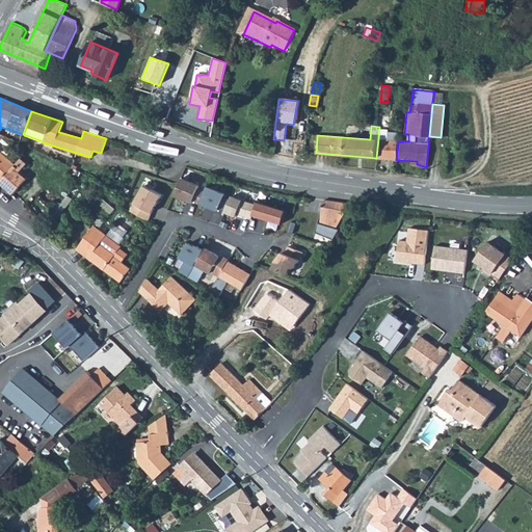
[(379,129),(376,158),(396,160),(398,141),(398,132),(388,132),(388,130),(379,129)]
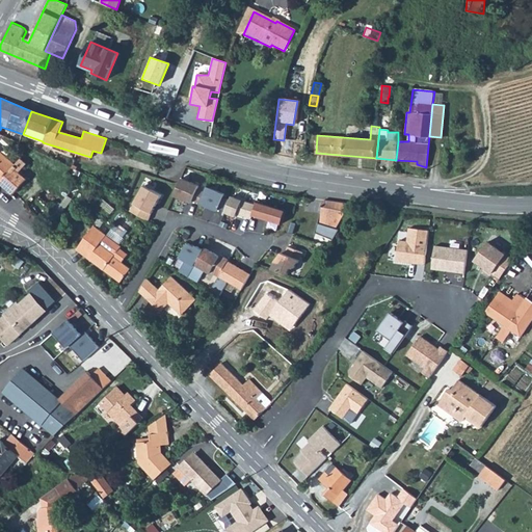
[(0,182),(2,184),(12,193),(26,179),(19,173),(22,168),(26,164),(21,159),(15,165),(0,152),(0,182)]
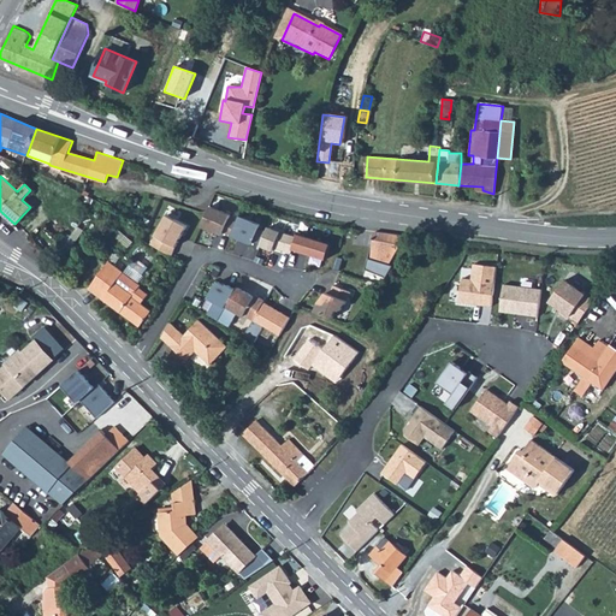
[(35,202),(25,195),(22,200),(30,207),(35,202)]
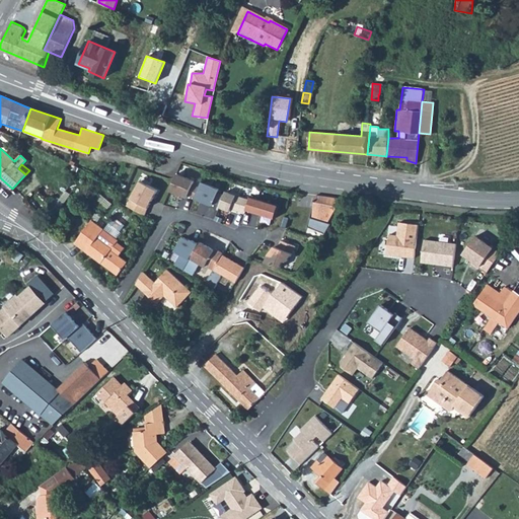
[(80,168),(47,217),(52,220),(84,170),(80,168)]
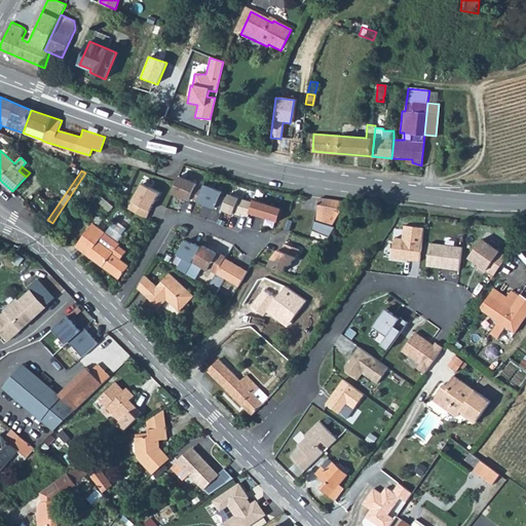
[(195,184),(179,177),(172,193),(188,200),(189,198),(196,201),(201,190),(194,187),(195,184)]
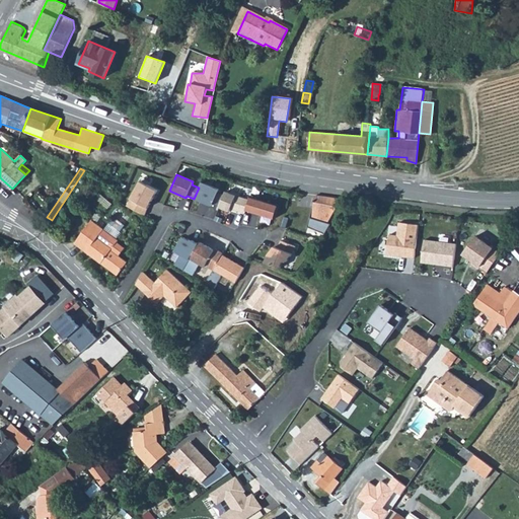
[(140,181),(127,206),(144,216),(157,192),(140,181)]
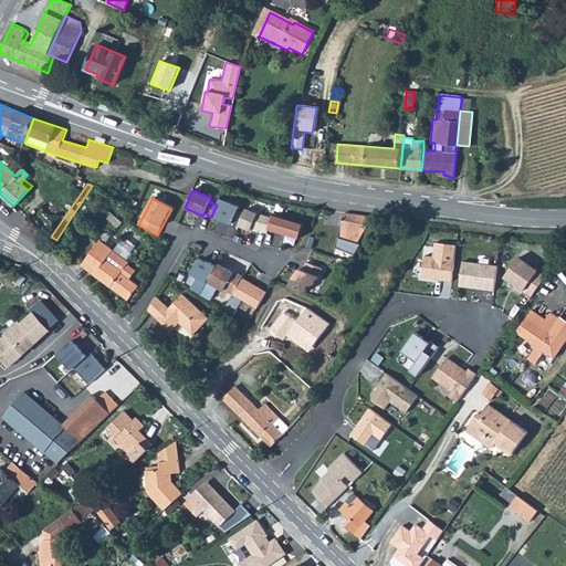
[(219,199),(217,205),(211,217),(230,224),(231,222),(239,226),(243,213),(236,210),(238,207),(219,199)]
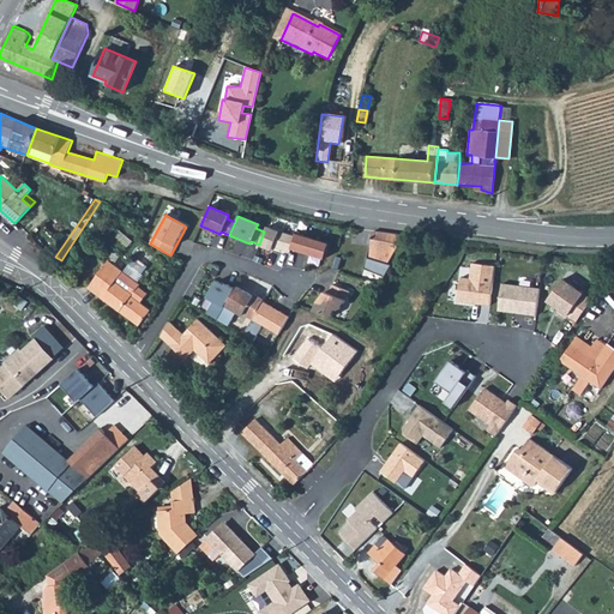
[(266,227),(264,232),(259,245),(258,247),(270,252),(272,247),(289,253),(290,248),(294,236),(278,232),(266,227)]
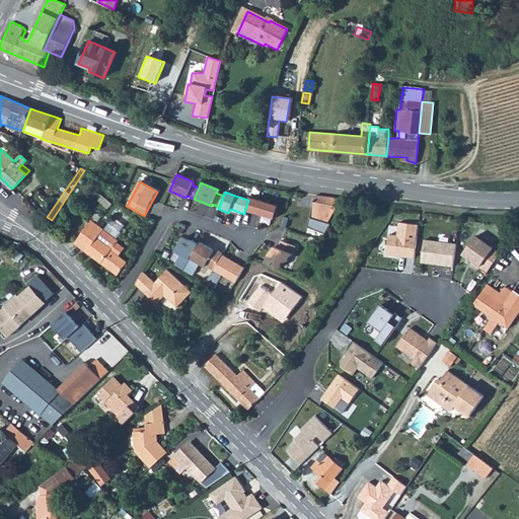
[(342,199),(315,196),(311,215),(313,218),(328,222),(342,199)]
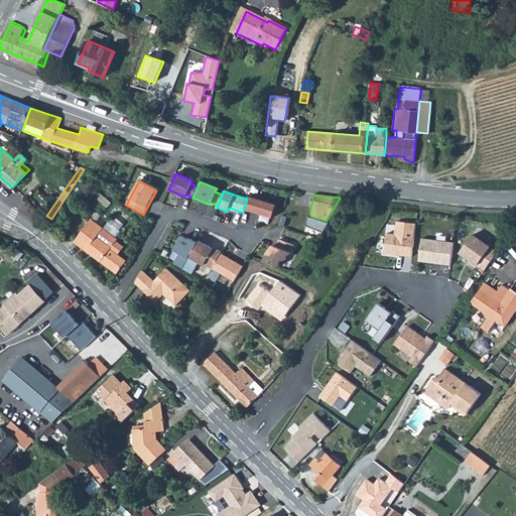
[(248,197),(247,199),(244,209),(272,218),(275,205),(248,197)]
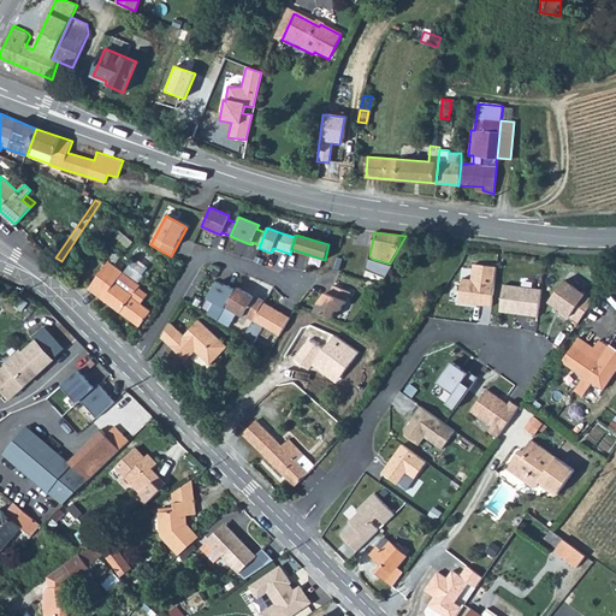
[(88,288),(138,326),(150,311),(141,303),(147,294),(138,288),(140,285),(107,262),(88,288)]
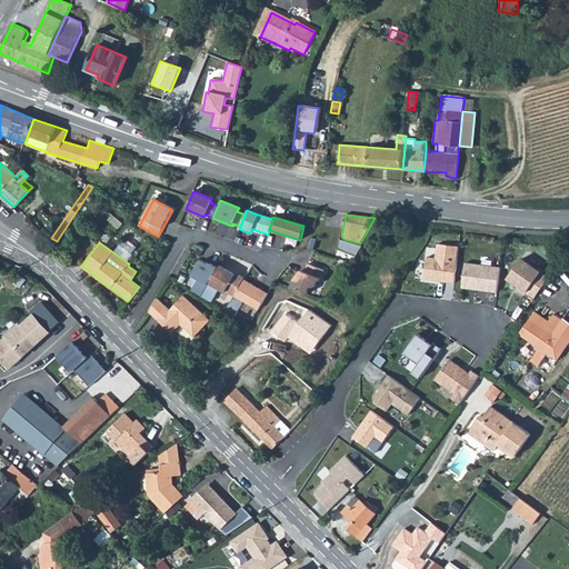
[(458,245),(437,242),(435,257),(426,256),(423,278),(453,282),(458,245)]
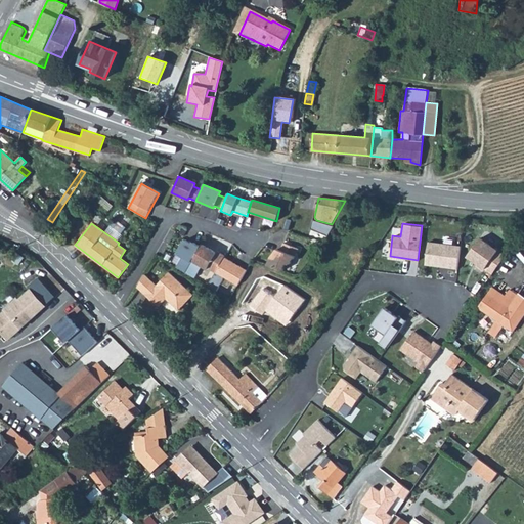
[(506,257),(480,237),(467,256),(478,263),(477,265),(491,276),(506,257)]
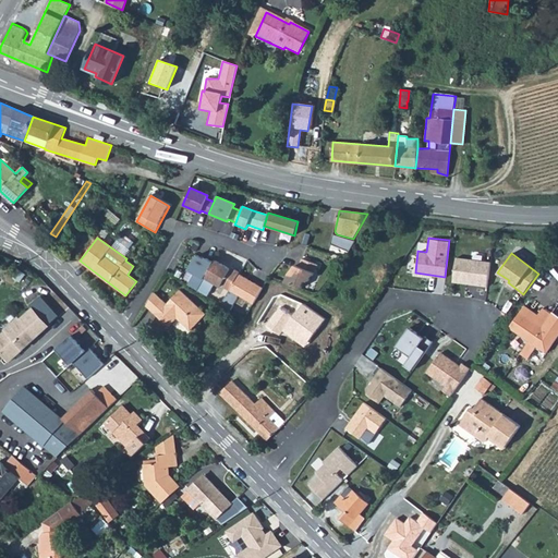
[(204,261),(196,256),(189,270),(194,274),(187,286),(196,291),(213,263),(205,258),(204,261)]
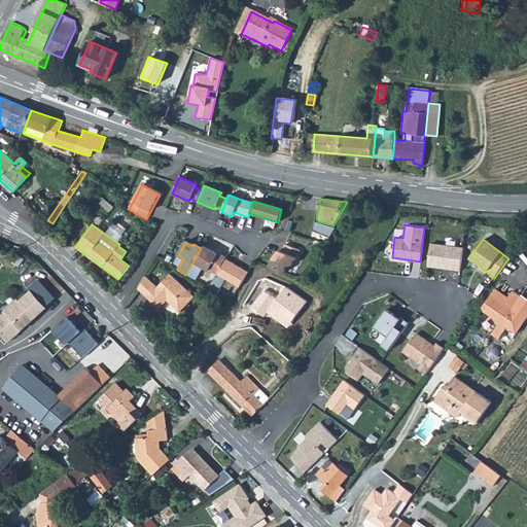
[(463,246),(430,242),(427,266),(460,270),(463,246)]
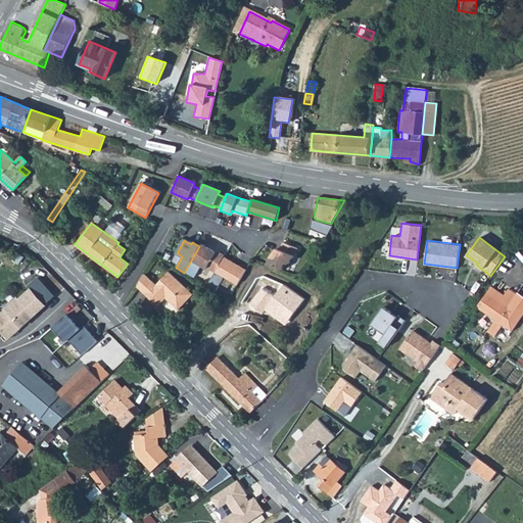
[(297,249),(282,243),(280,250),(276,249),(270,257),(267,265),(282,271),(285,264),(288,265),(294,256),(297,249)]
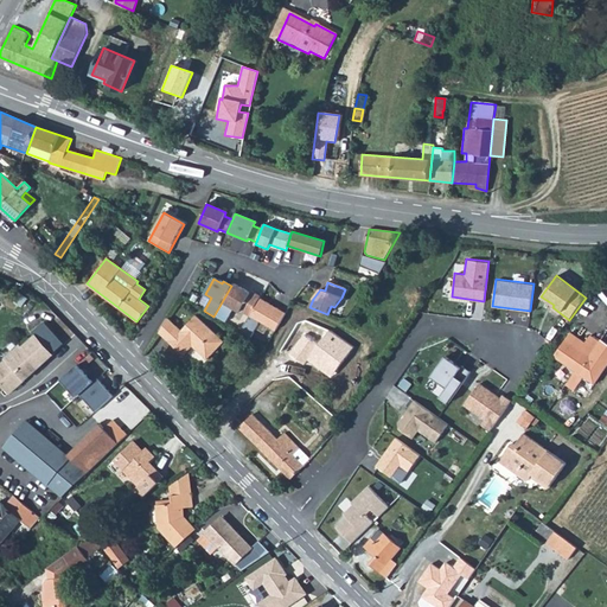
[(231,286),(213,317),(224,323),(232,310),(240,313),(240,312),(248,317),(259,299),(260,296),(250,292),(249,293),(234,283),(231,286)]
